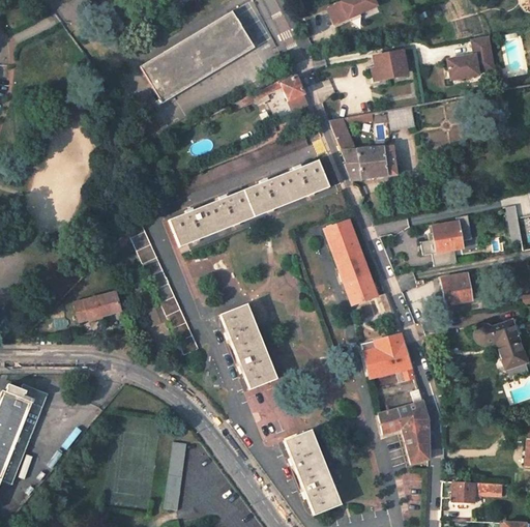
[(344,0),(328,8),(335,24),(377,4),(375,0),(344,0)]
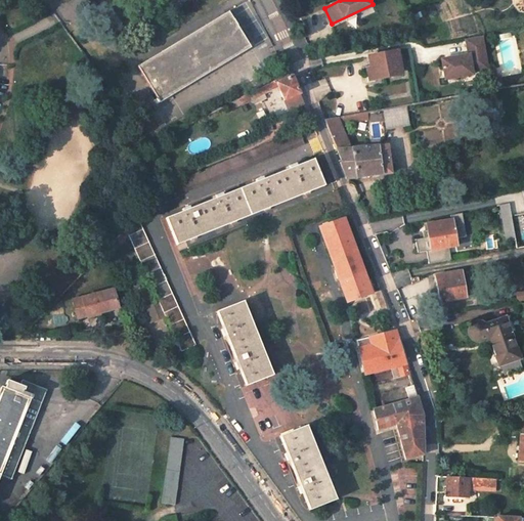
[(252,44),(229,6),(139,60),(158,92),(156,93),(159,98),(161,97),(162,98),(252,44)]
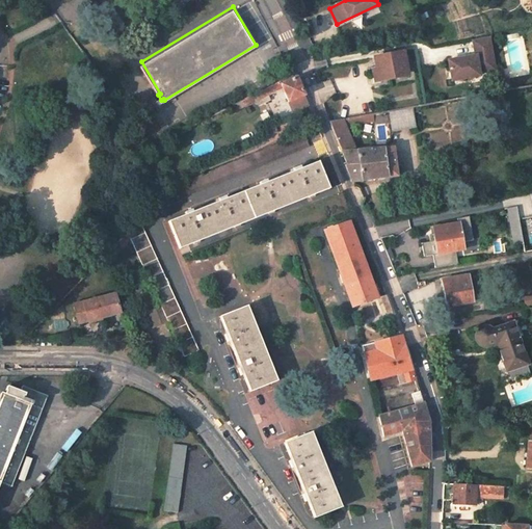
[(449,60),(452,80),(480,75),(479,72),(495,69),(489,38),(474,41),(476,55),(449,60)]
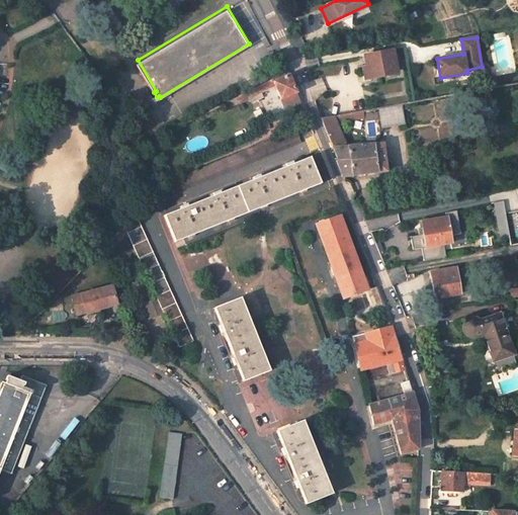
[(392,52),(366,56),(368,66),(362,67),(364,80),(371,79),(371,76),(396,72),(392,52)]
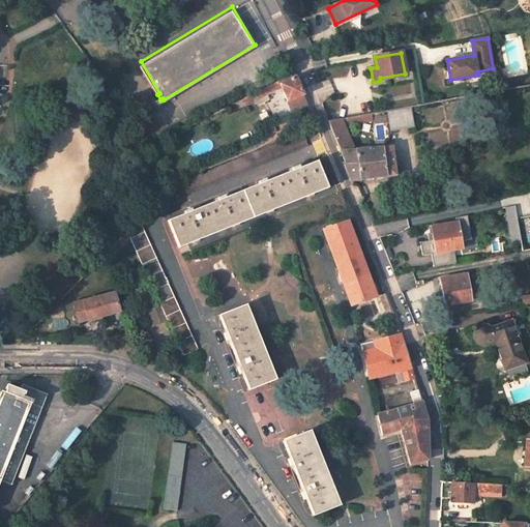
[(283,85),(289,98),(303,93),(294,69),(280,78),(283,85)]
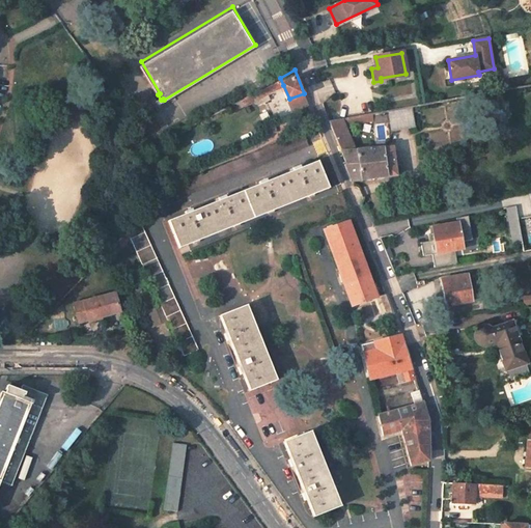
[(257,98),(268,92),(283,85),(280,78),(254,90),(257,98)]
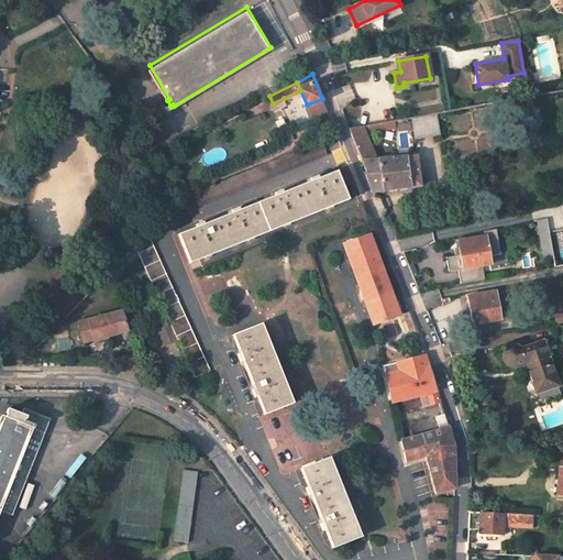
[(532,84),(529,85),(531,96),(539,94),(537,83),(532,84)]
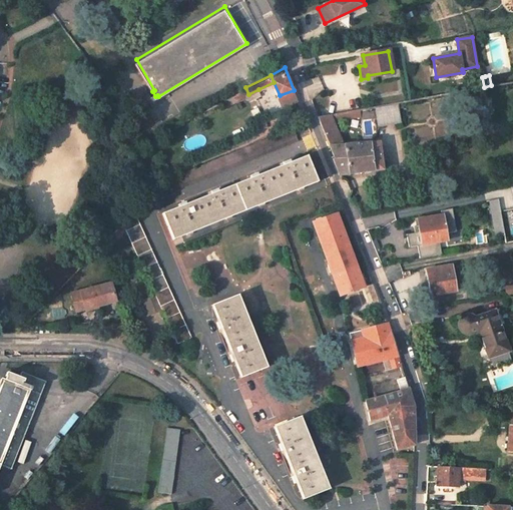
[(306,94),(323,90),(321,79),(304,84),(306,94)]
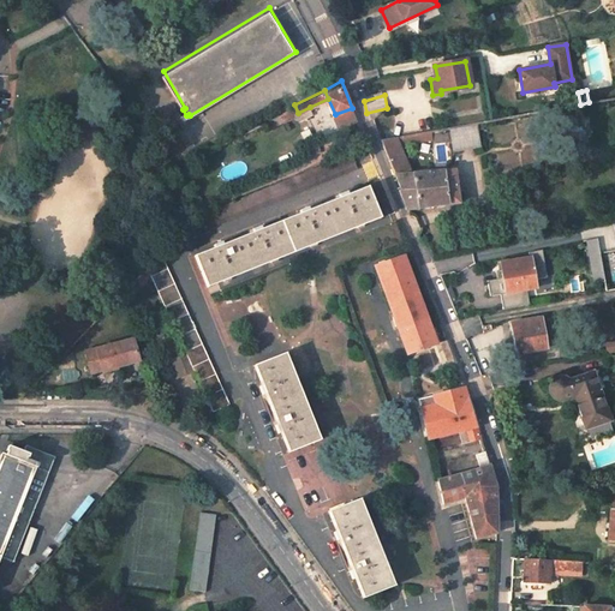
[(431,131),(434,141),(452,141),(449,127),(431,131)]
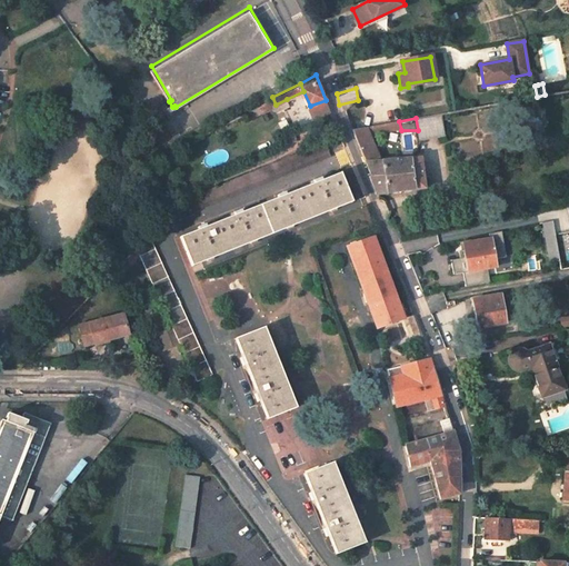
[(426,187),(421,157),(381,162),(371,135),(389,132),(388,123),(353,129),(371,174),(369,174),(377,192),(426,187)]
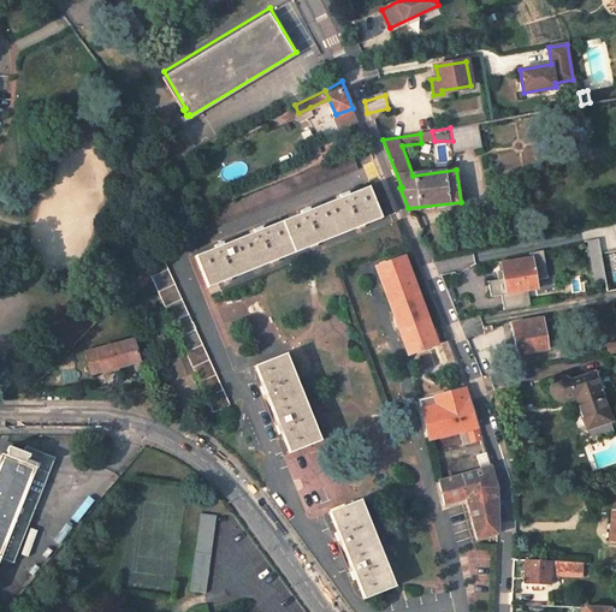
[(201,209),(208,225),(357,161),(351,148),(264,184),(209,207),(206,205),(201,209)]
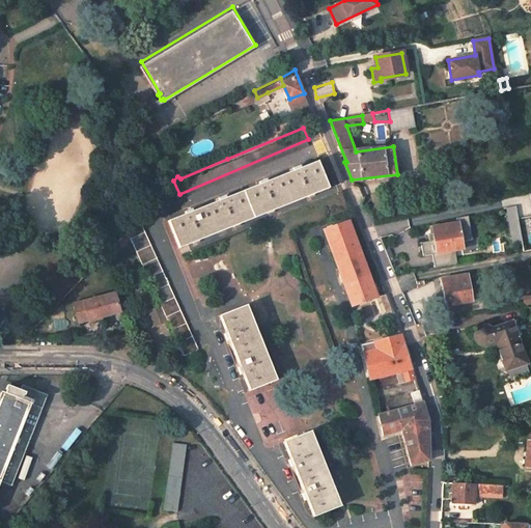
[(159,151),(168,146),(162,136),(152,141),(159,151)]
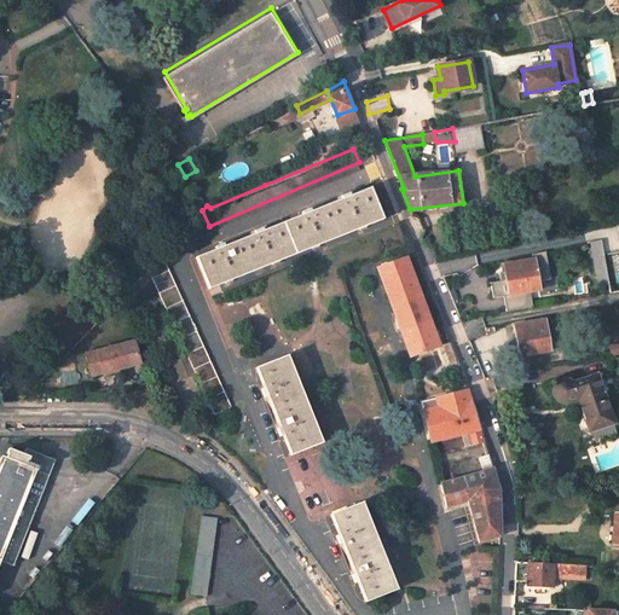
[(197,255),(208,288),(385,219),(371,186),(351,195),(350,192),(342,196),(342,198),(312,210),(311,207),(302,210),(304,214),(264,228),(262,226),(255,228),(255,232),(225,244),(224,241),(215,244),(217,248),(197,255)]
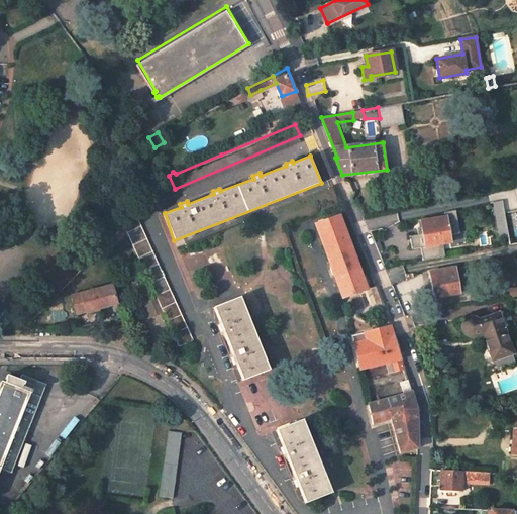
[(516,185),(491,189),(498,233),(507,232),(508,237),(516,235),(516,185)]
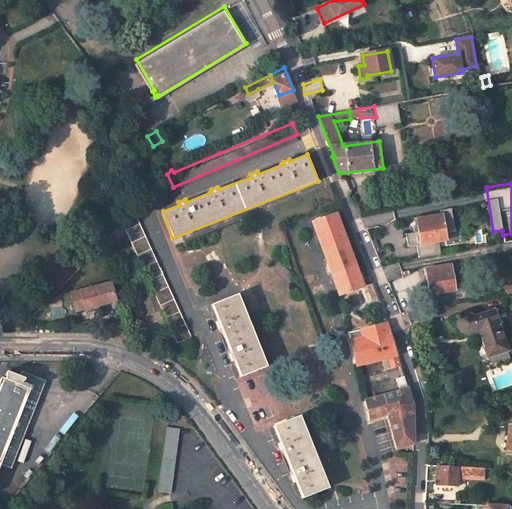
[(440,209),(441,214),(442,214),(445,232),(455,230),(452,207),(440,209)]
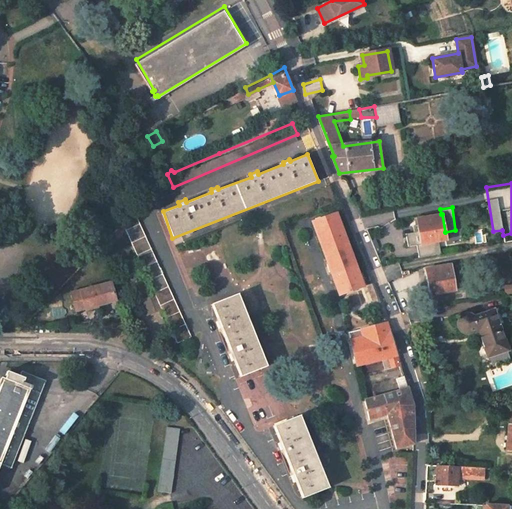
[(174,332),(177,340),(190,335),(163,271),(134,208),(123,220),(153,286),(159,300),(174,332)]
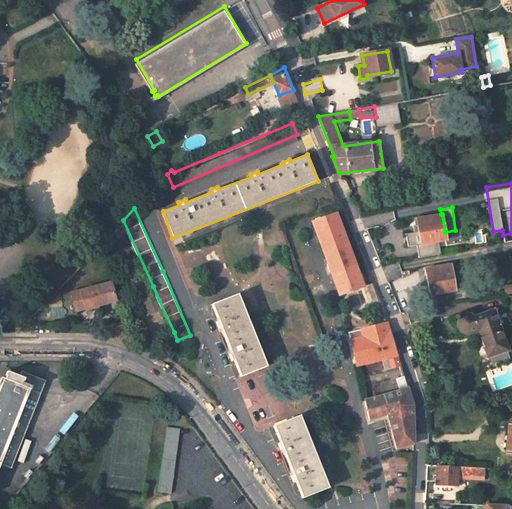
[(339,210),(313,218),(337,279),(341,291),(365,282),(339,210)]
